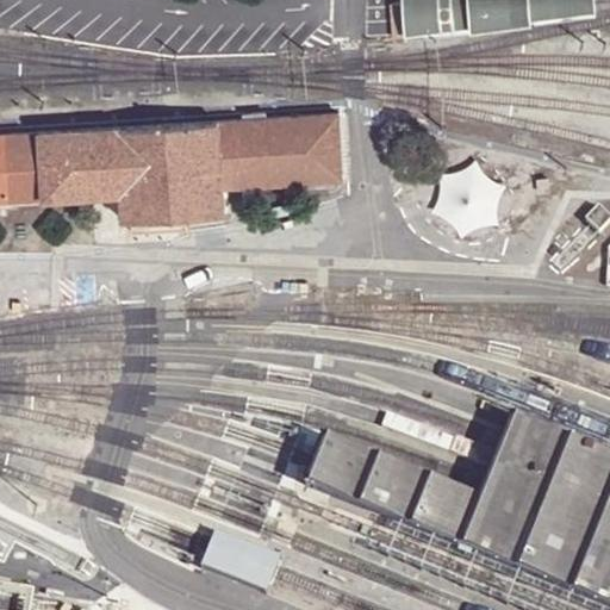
[(404,0),(404,5),(392,6),(396,41),(408,39),(567,19),(598,12),(598,0),(404,0)]
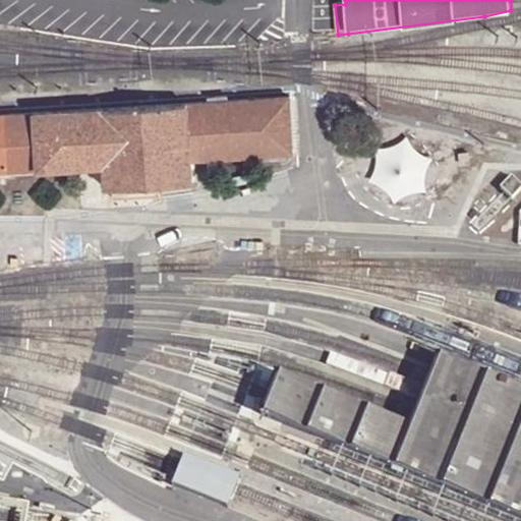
[(290,97),(0,116),(0,173),(89,166),(91,190),(111,189),(112,199),(159,196),(158,185),(192,183),(190,160),(293,154),(290,97)]
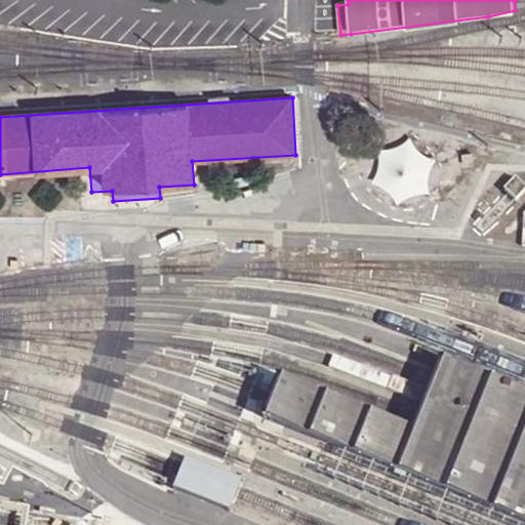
[(392,206),(436,189),(416,138),(372,156),(392,206)]
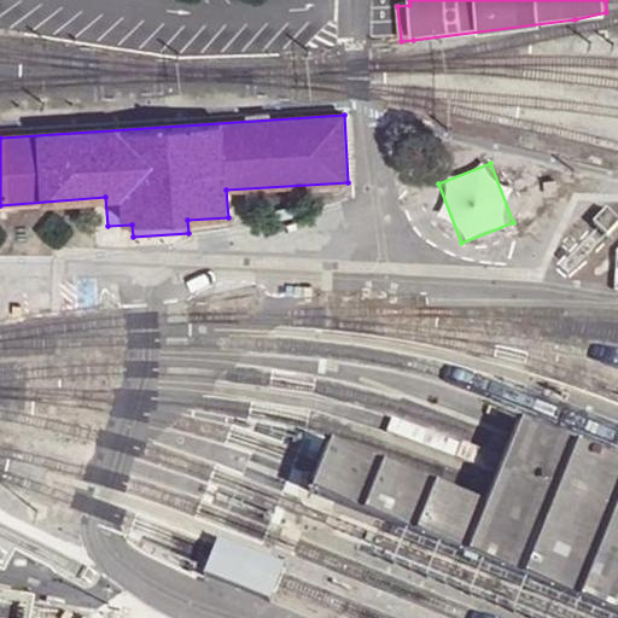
[(558,198),(557,184),(546,185),(547,199),(558,198)]
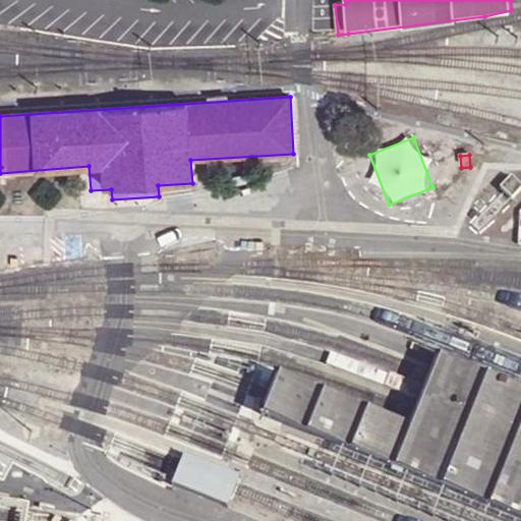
[(514,203),(520,194),(520,186),(513,179),(502,191),(514,203)]
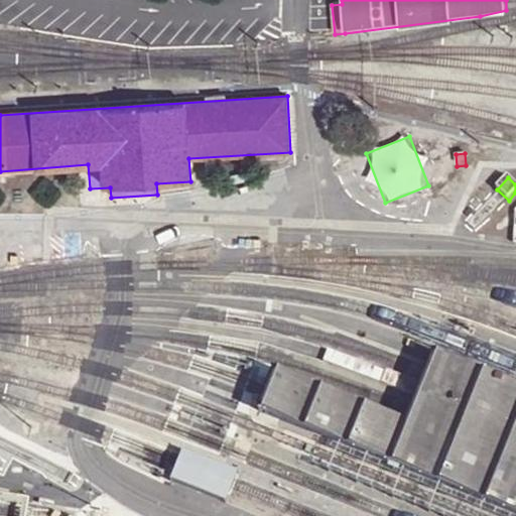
[(418,383),(414,395),(403,423),(272,370),(256,410),(515,515),(515,386),(431,352),(418,383)]
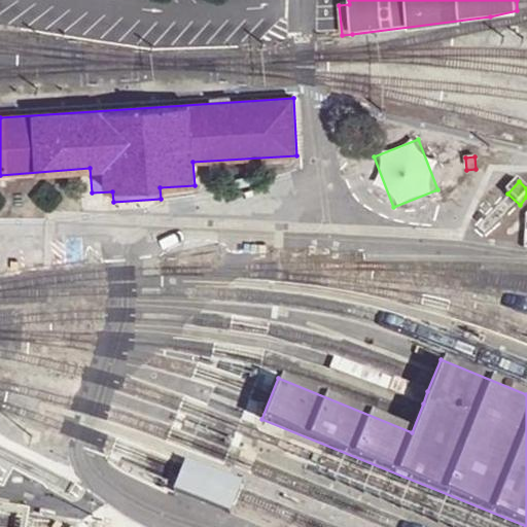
[(402,395),(423,403),(427,391),(407,383),(402,395)]
